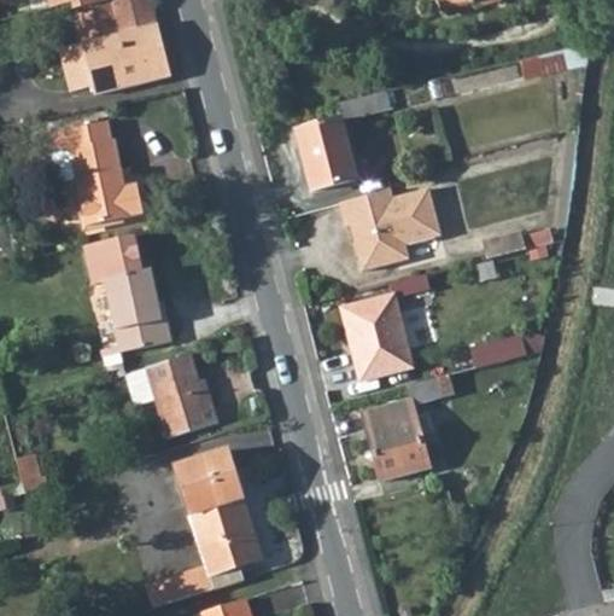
[(46,0),(48,10),(69,4),(70,7),(97,0),(46,0)]
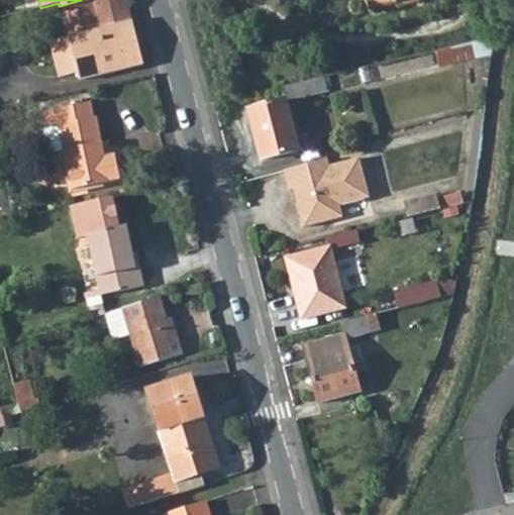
[(81,0),(59,6),(66,35),(130,20),(125,0),(81,0)]
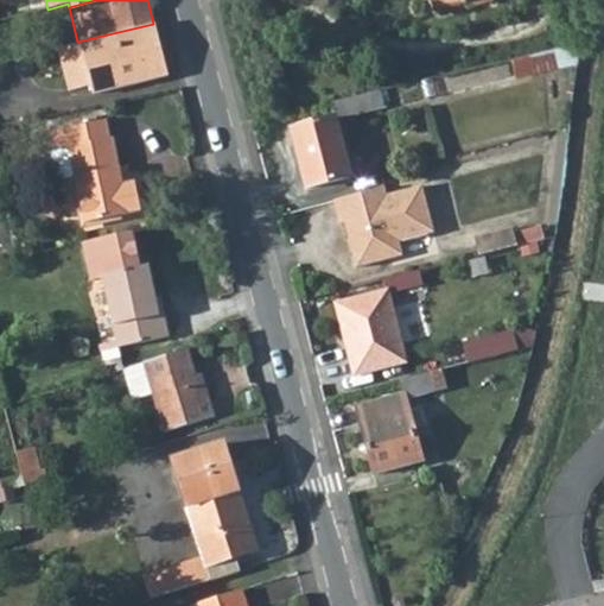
[(153,24),(77,42),(91,94),(166,75),(153,24)]
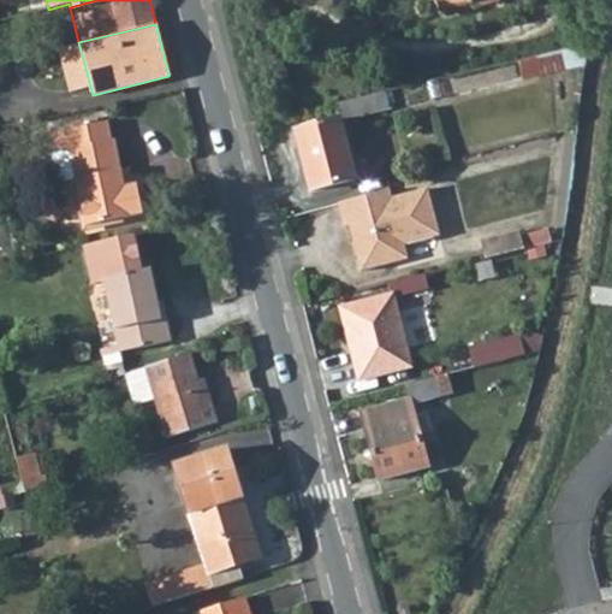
[(526,76),(584,58),(578,40),(520,57),(526,76)]
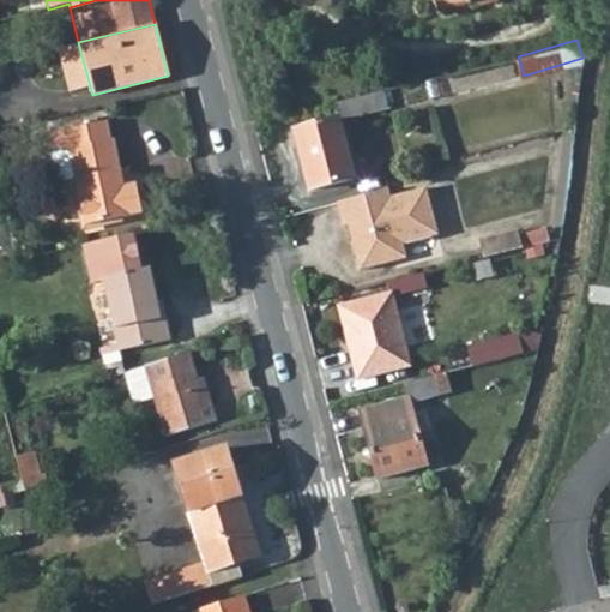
[(380,88),(337,100),(342,120),(384,108),(380,88)]
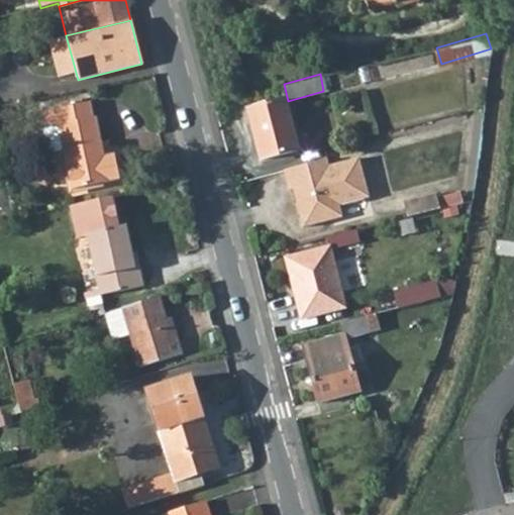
[(89,101),(42,111),(45,126),(57,123),(62,143),(71,188),(119,178),(114,153),(104,155),(96,115),(92,116),(89,101)]
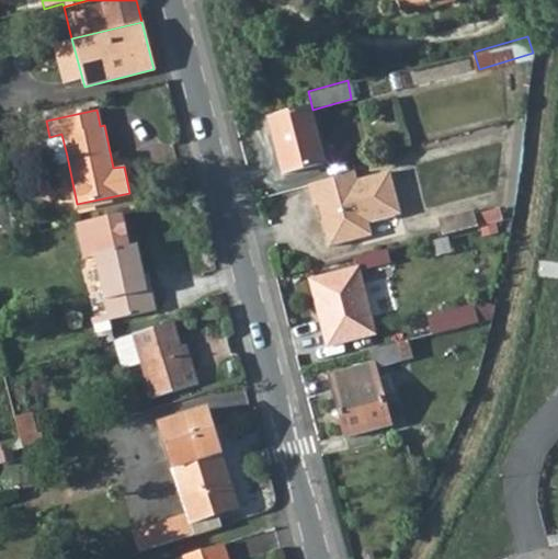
[(315,112),(312,110),(270,121),(283,172),(327,162),(315,112)]
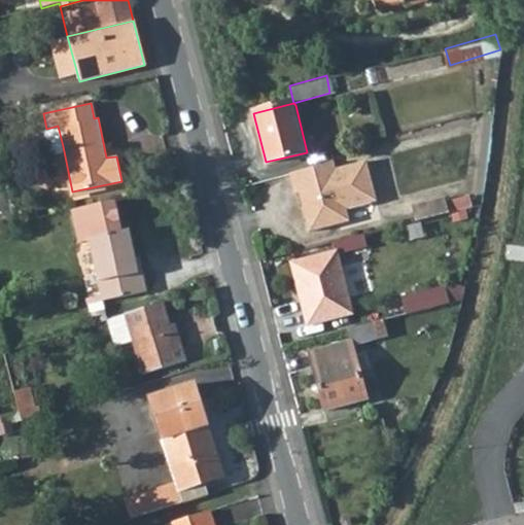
[(329,162),(284,174),(290,193),(294,191),(307,232),(347,220),(343,208),(370,201),(358,162),(333,170),(329,162)]
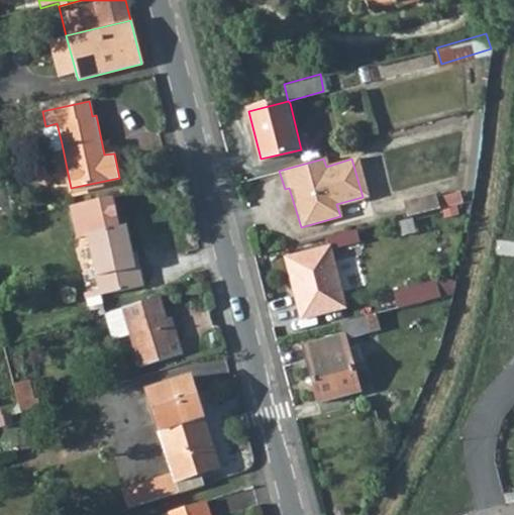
[(409,215),(444,203),(446,208),(464,203),(457,186),(405,203),(409,215)]
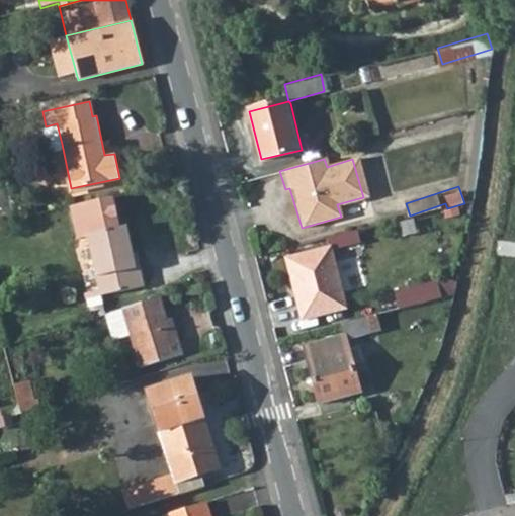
[(119,227),(112,195),(70,204),(77,237),(88,234),(101,293),(144,284),(140,264),(136,265),(126,226),(119,227)]
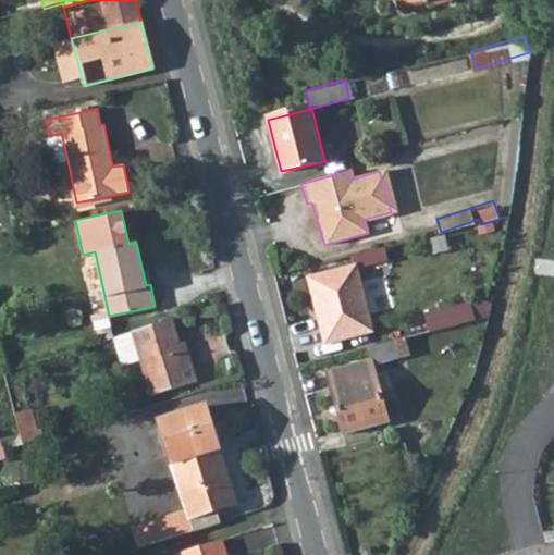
[(384,245),(351,254),(354,264),(311,276),(328,338),(370,329),(355,269),(389,260),(384,245)]
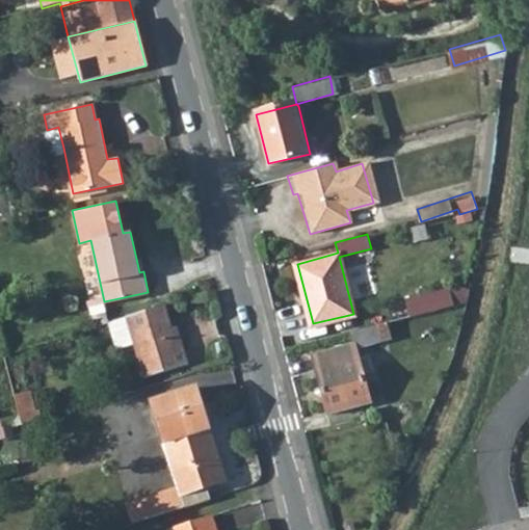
[(403,298),(408,315),(451,303),(448,292),(447,287),(403,298)]
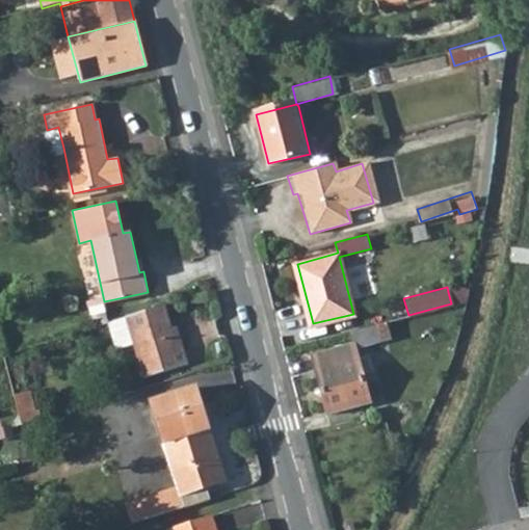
[(460,289),(448,292),(451,303),(468,300),(470,292),(460,289)]
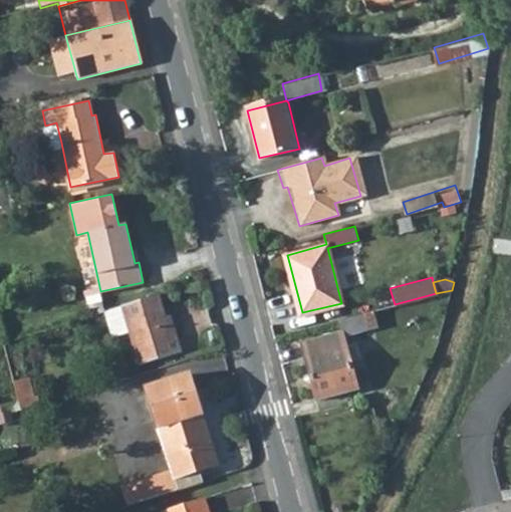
[(104,310),(100,291),(85,294),(89,314),(104,310)]
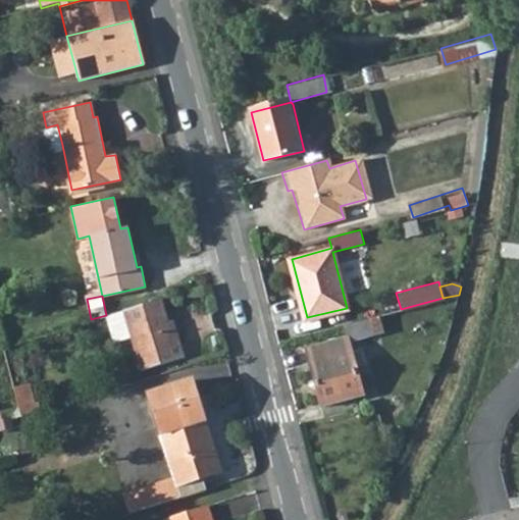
[(160,299),(121,310),(140,368),(184,355),(178,340),(173,342),(160,299)]
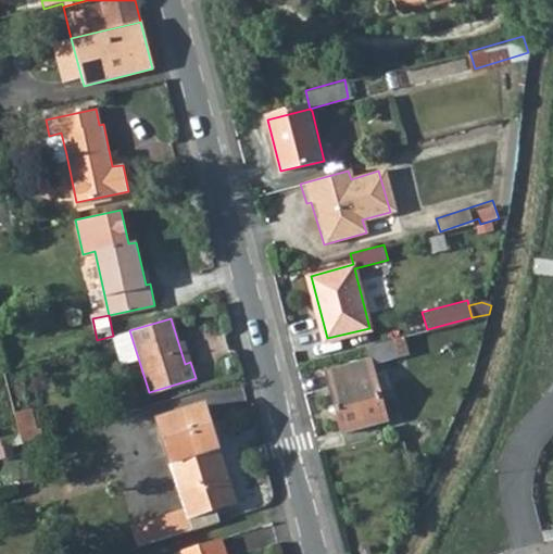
[(393,338),(365,345),(368,360),(325,369),(341,432),(384,420),(371,366),(398,360),(393,338)]
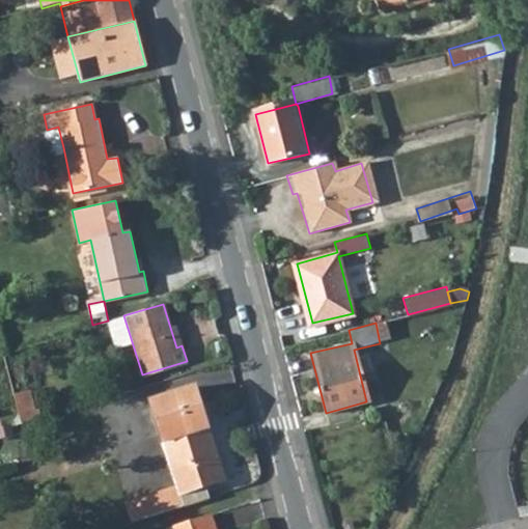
[(150,400),(163,442),(206,428),(194,387),(150,400)]
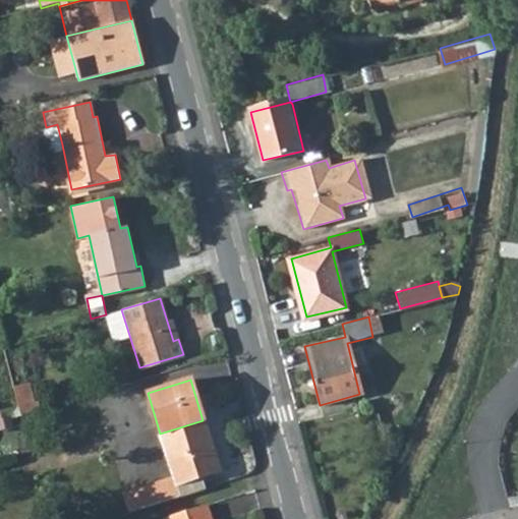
[(134,494),(139,511),(208,488),(204,477),(220,470),(203,420),(160,434),(176,479),(134,494)]
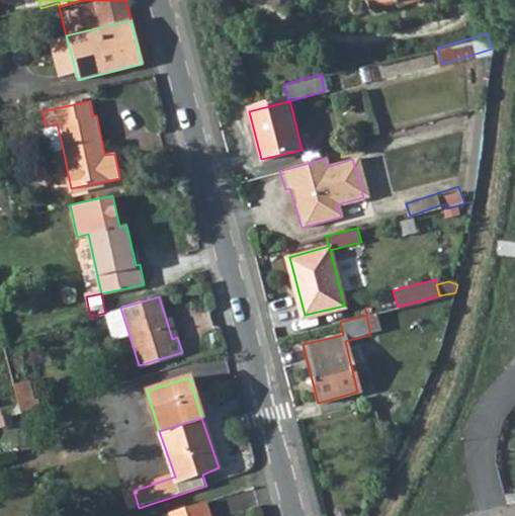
[(208,515),(205,503),(164,514),(164,515),(208,515)]
